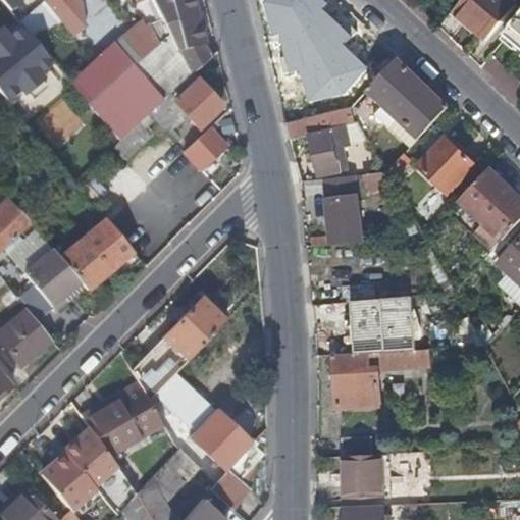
[(0,0),(0,18),(3,16),(11,10),(2,0),(0,0)]
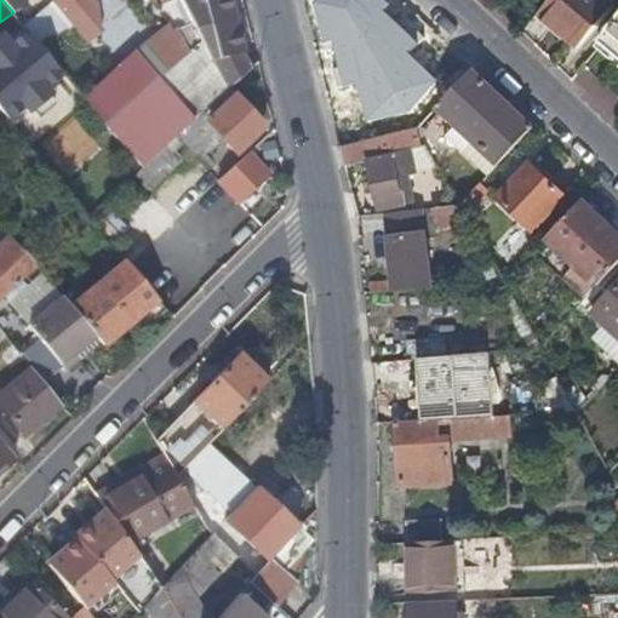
[(3,0),(13,12),(24,24),(30,19),(21,6),(28,0),(3,0)]
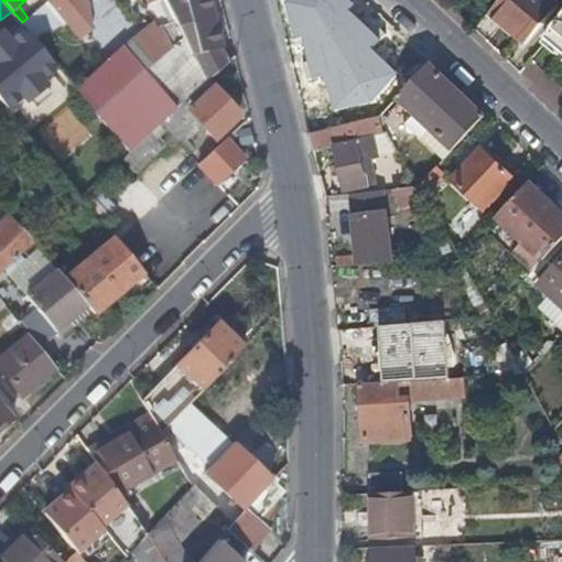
[(186,0),(195,35),(184,38),(205,80),(208,77),(224,63),(214,43),(211,31),(217,29),(209,0),(186,0)]
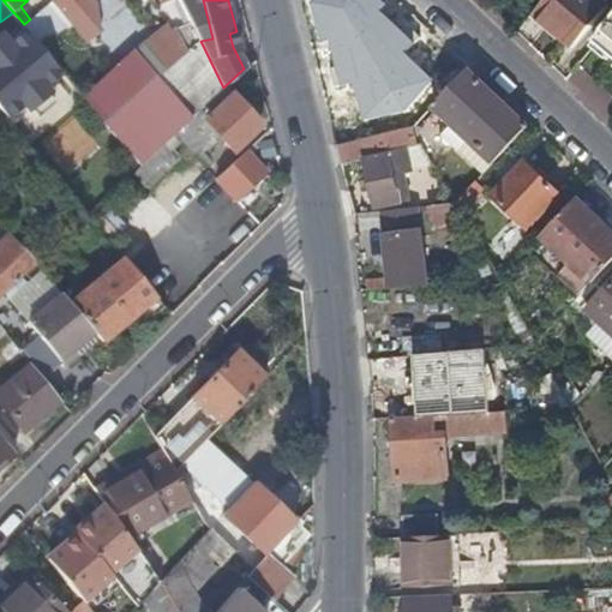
[(609,7),(600,0),(546,0),(541,6),(535,13),(575,47),(609,7)]
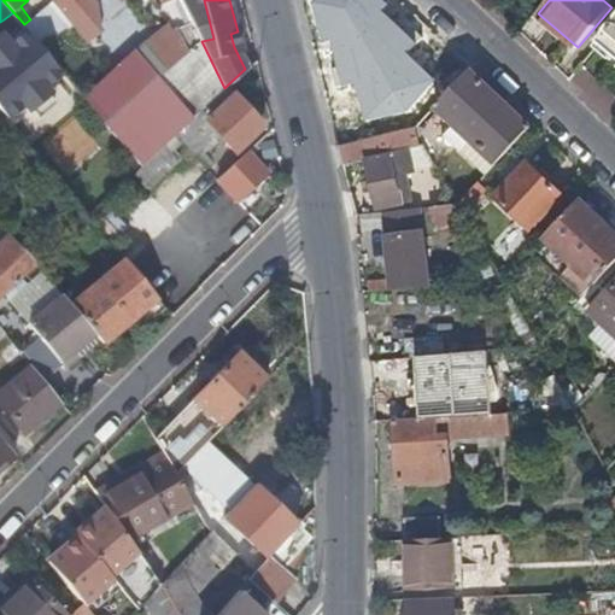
[(13,12),(4,19),(15,33),(24,25),(24,24),(13,12)]
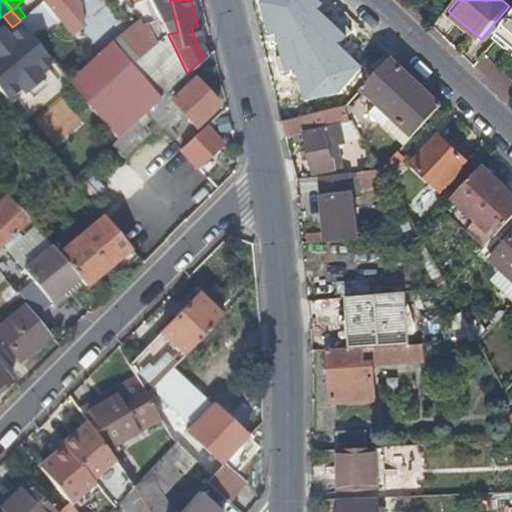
[(511,21),(500,35),(511,44),(511,21)]
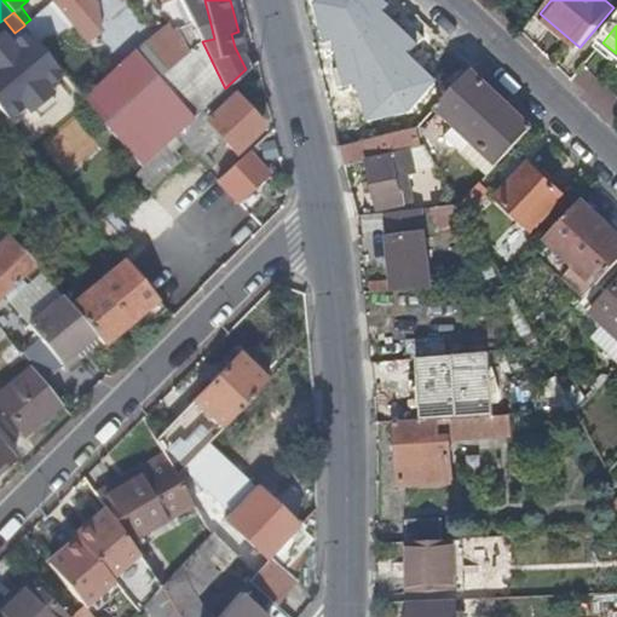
[(47,86),(64,73),(28,30),(12,42),(7,36),(0,41),(0,105),(9,117),(26,103),(30,110),(53,92),(47,86)]
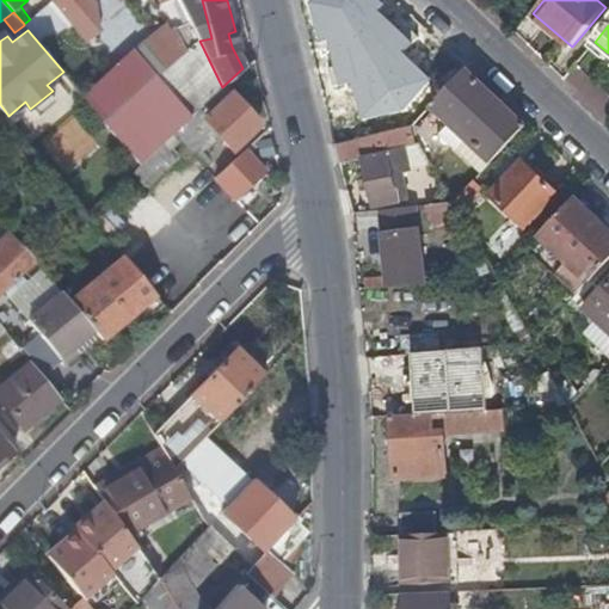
[(389,63),(371,31),(337,50),(355,82),(348,99),(379,111),(401,98),(408,67),(389,63)]
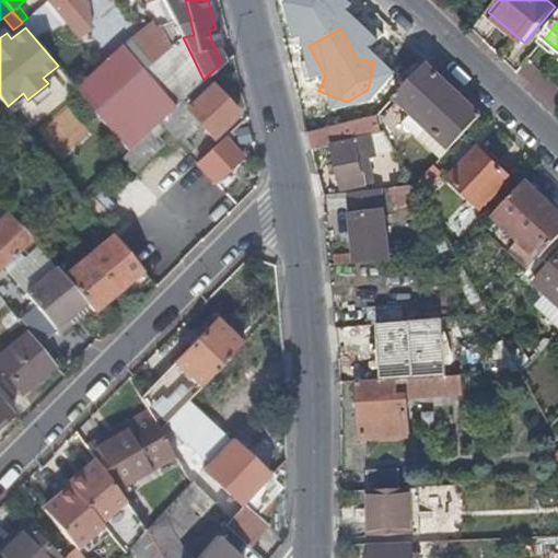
[(397,95),(452,148),(484,114),(429,62),(397,95)]
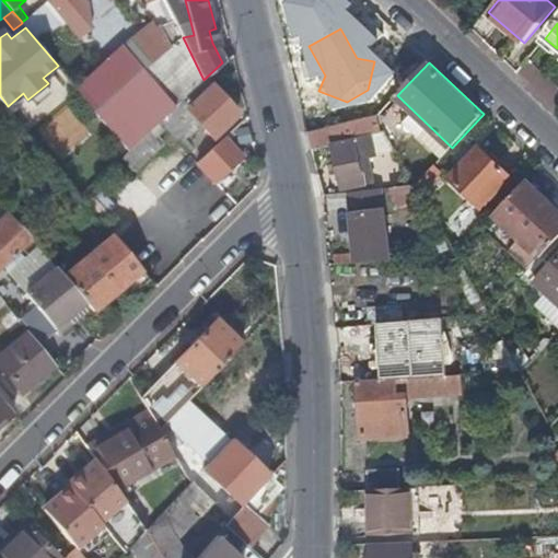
[(150,131),(157,139),(170,127),(184,142),(202,125),(214,136),(240,113),(207,77),(204,80),(176,106),(150,131)]
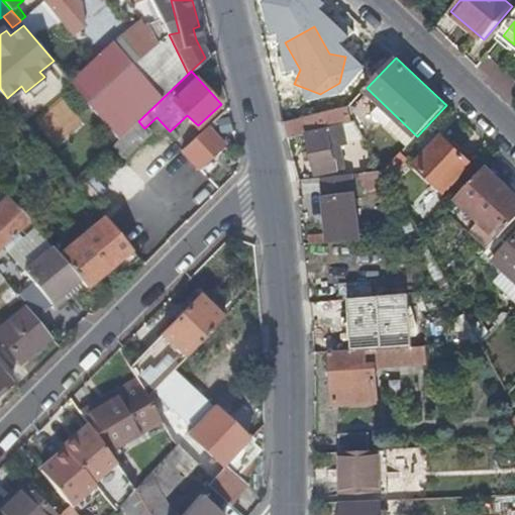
[(301,102),(304,115),(330,110),(327,97),(301,102)]
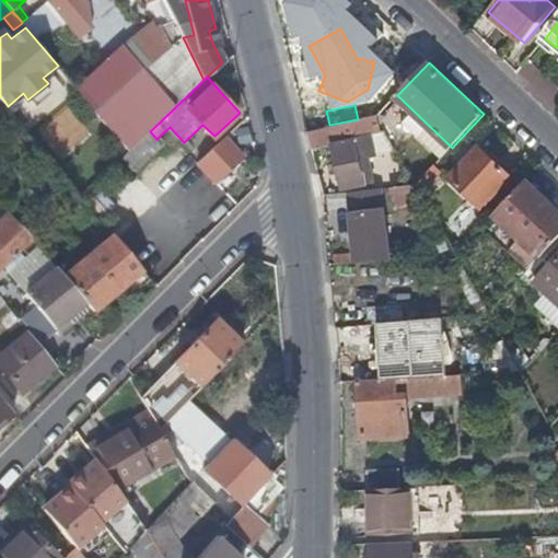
[(382,152),(397,146),(379,115),(358,119),(329,125),(307,129),(313,149),(333,144),(344,188),(378,179),(371,154),(382,152)]
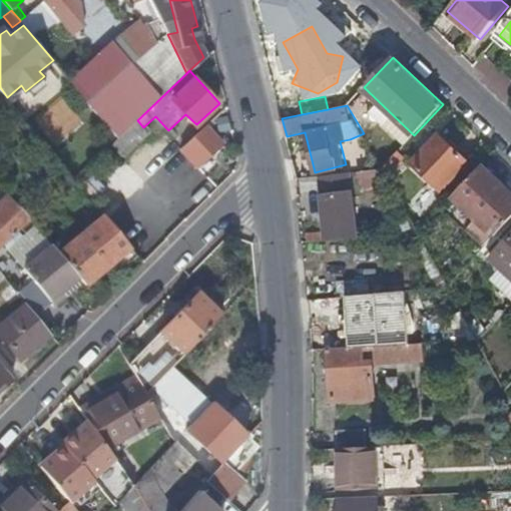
[(148,132),(143,127),(137,120),(118,138),(112,143),(124,155),(148,132)]
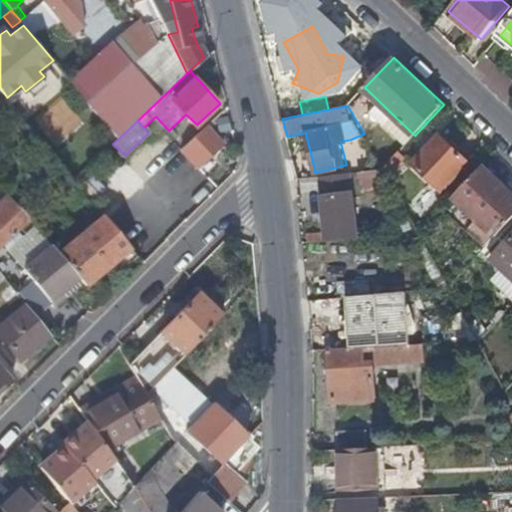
[(211,131),(190,151),(203,164),(223,144),(211,131)]
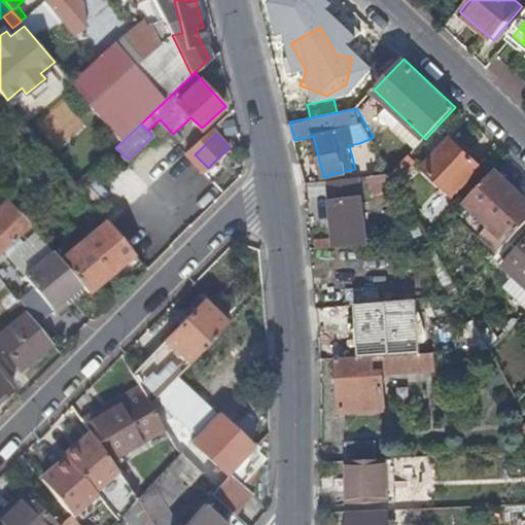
[(452,138),(425,167),(454,195),(481,166),(452,138)]
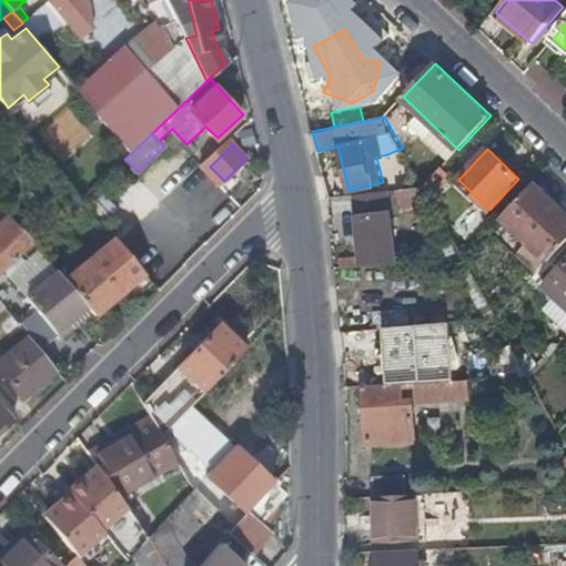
[(222,185),(202,164),(142,222),(169,255),(201,228),(191,216),(222,185)]
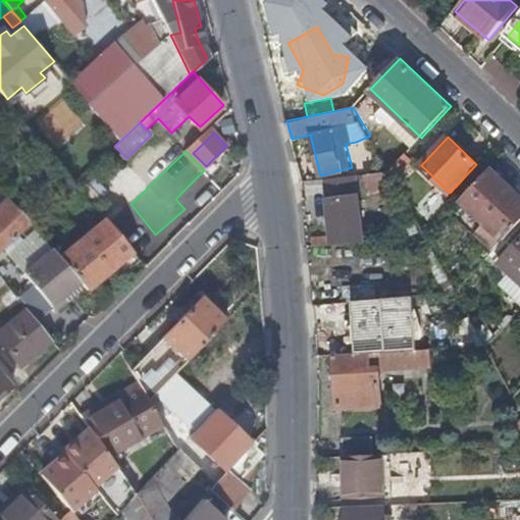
[(462,198),(506,239),(519,222),(519,194),(490,166),(462,198)]
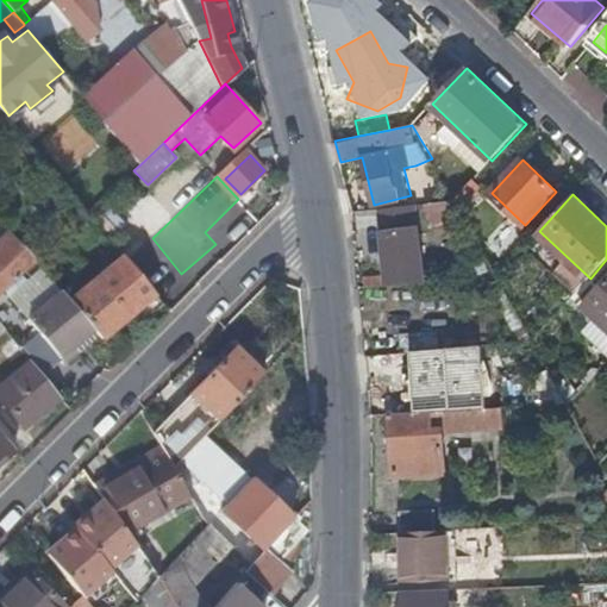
[(433,226),(468,223),(463,213),(455,199),(430,201),(433,226)]
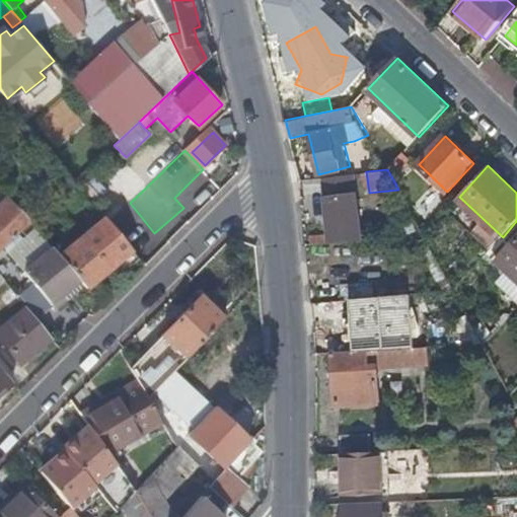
[(361,238),(354,173),(322,176),(330,241),(361,238)]
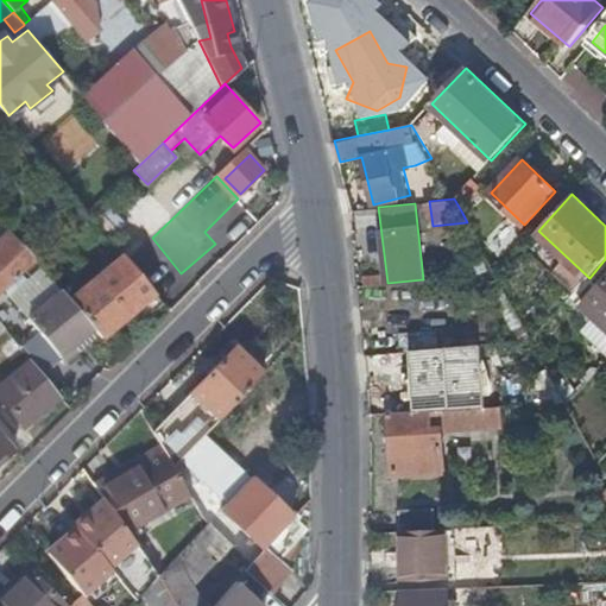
[(0,235),(0,244),(16,232),(11,227),(0,235)]
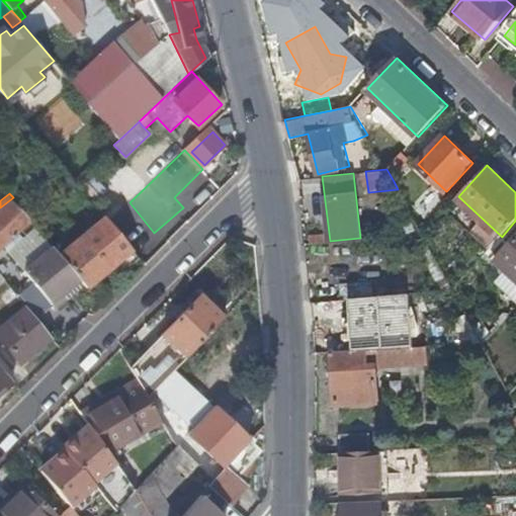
[(43,195),(24,211),(32,221),(51,203),(43,195)]
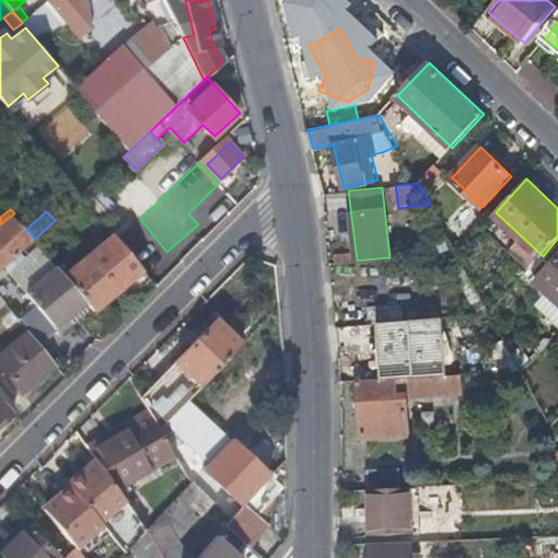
[(14,213),(0,224),(0,270),(35,239),(26,229),(14,213)]
